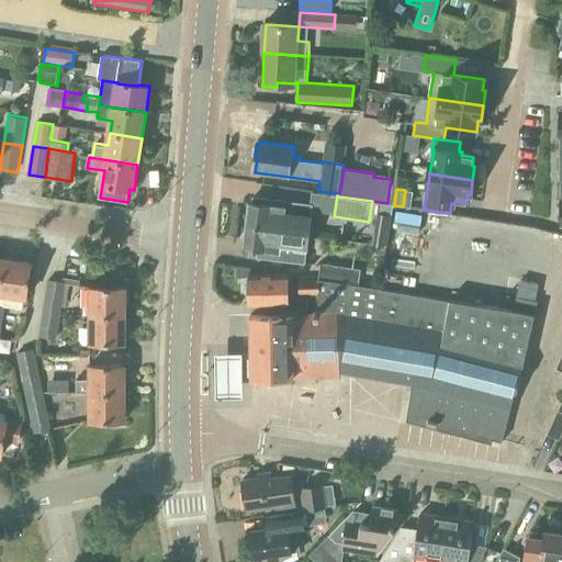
[(270,227),(314,233),(315,224),(314,224),(314,217),(313,216),(314,205),(256,198),(255,203),(251,203),(249,221),(270,223),(270,227)]
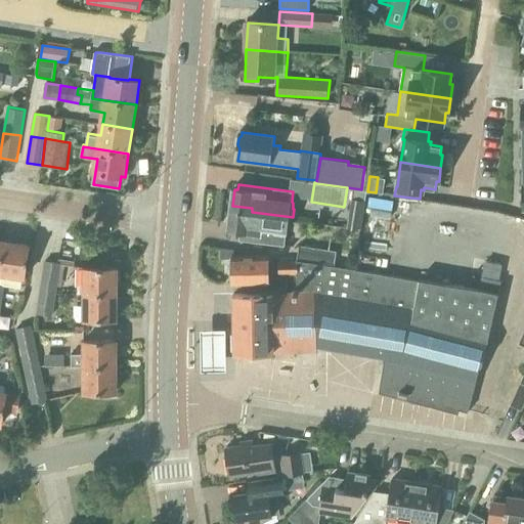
[(293,224),(293,217),(252,212),(252,208),(232,206),(229,229),(245,231),(244,239),(288,246),(291,224),(293,224)]
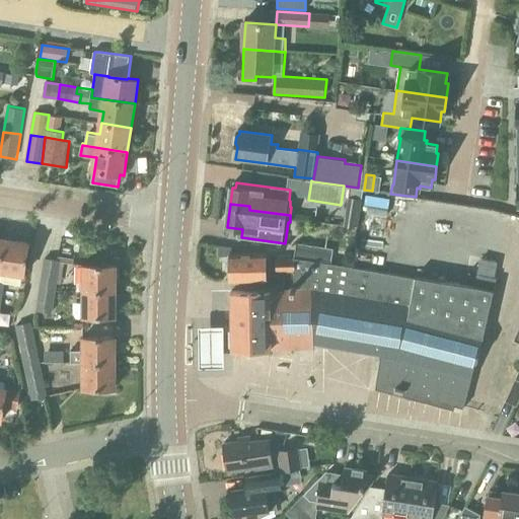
[(4,238),(0,267),(0,270),(25,274),(29,242),(4,238)]
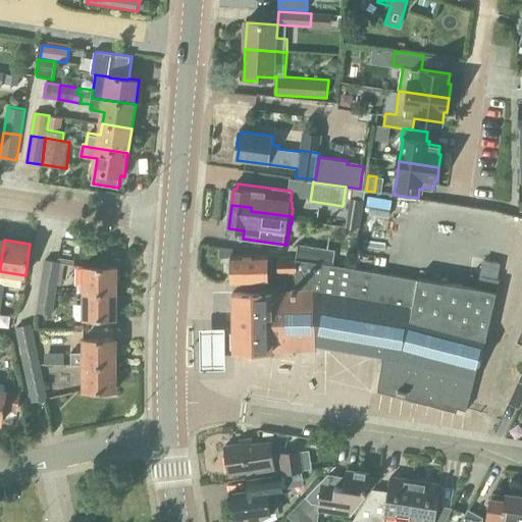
[(336,250),(299,245),(296,259),(298,259),(333,265),(336,250)]
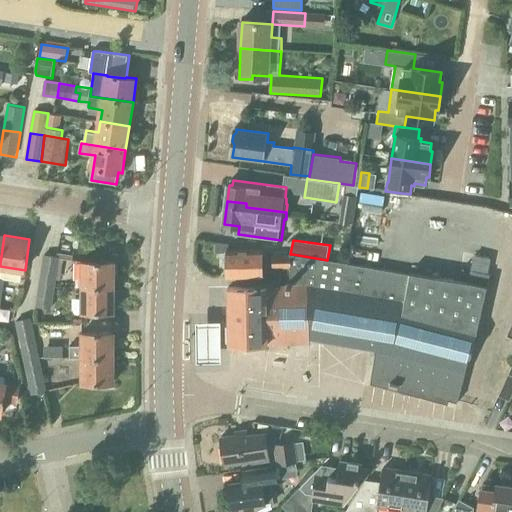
[(218,253),(230,253),(230,260),(228,264),(228,272),(230,275),(230,278),(245,278),(245,283),(264,284),(263,251),(230,251),(230,244),(218,242),(218,253)]
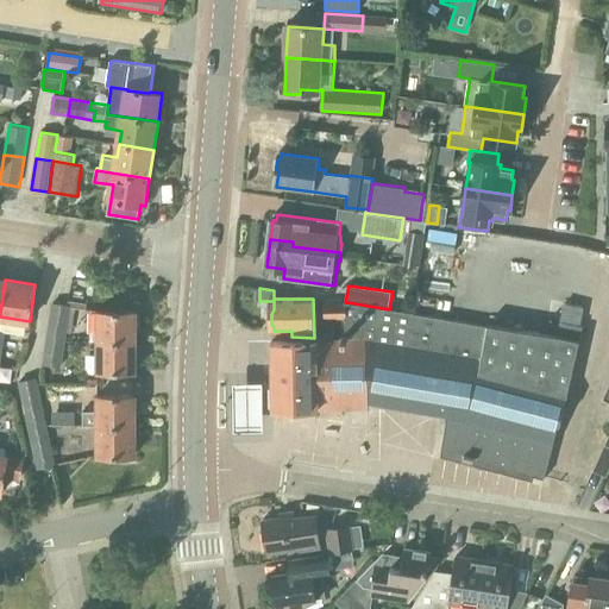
[(413,290),(408,308),(433,314),(438,296),(413,290)]
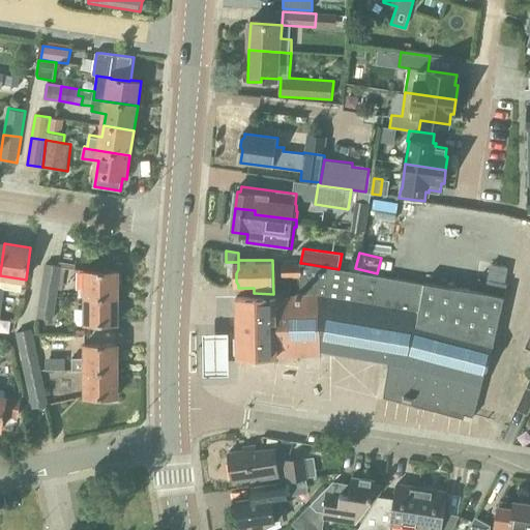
[(300,262),(283,263),(283,277),(300,277),(300,262)]
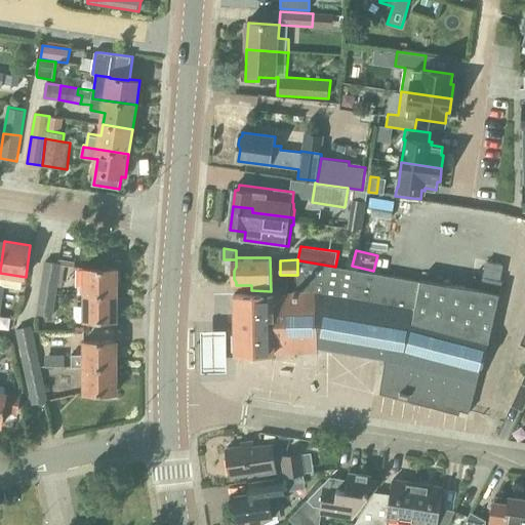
[(45,260),(40,291),(56,294),(62,264),(45,260)]
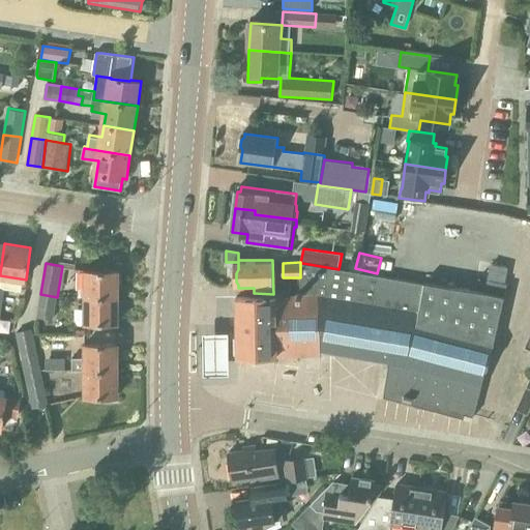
[(303,292),(302,292),(298,292),(298,296),(238,298),(239,357),(321,354),(321,351),(393,363),(392,371),(398,372),(394,379),(393,379),(389,393),(474,416),(487,369),(490,370),(508,284),(490,281),(487,291),(427,282),(427,284),(339,269),(302,263),(303,292)]
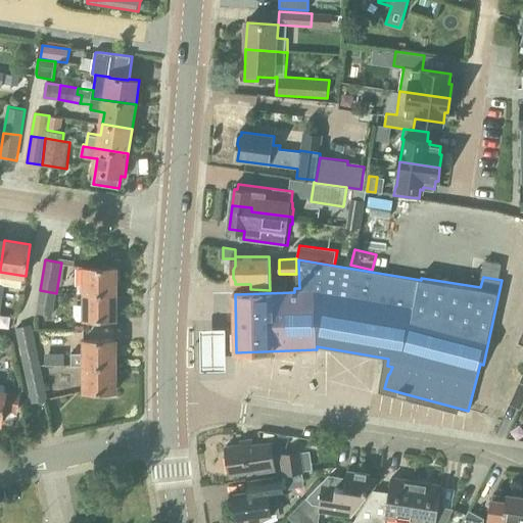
[(115,267),(84,267),(84,293),(116,293),(115,267)]
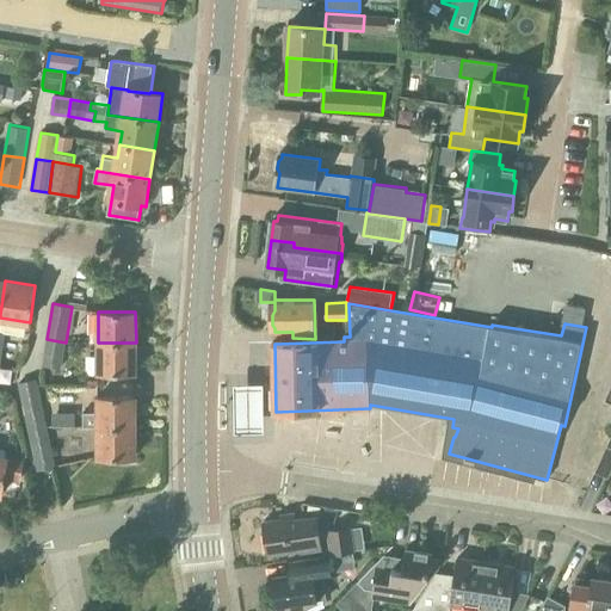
[(62,369),(66,343),(47,339),(43,365),(62,369)]
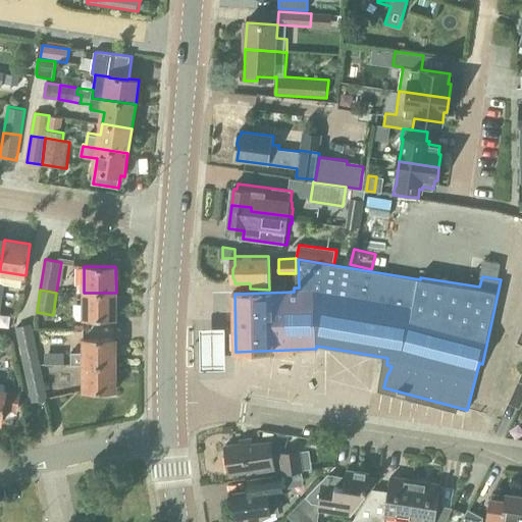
[(84,318),(116,318),(116,293),(84,293),(84,318)]
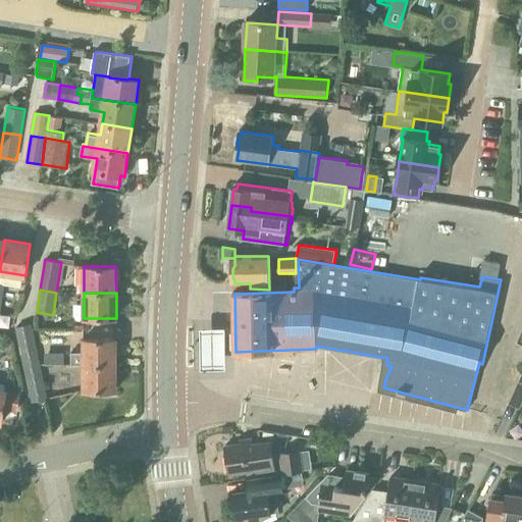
[(225,319),(200,320),(201,362),(225,362),(225,319)]
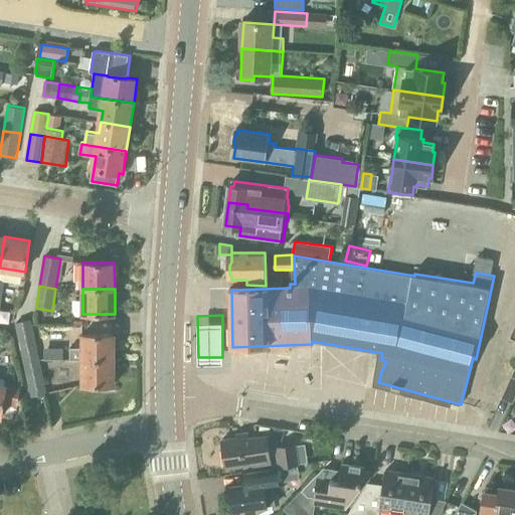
[(16,323),(24,362),(40,359),(31,320),(16,323)]
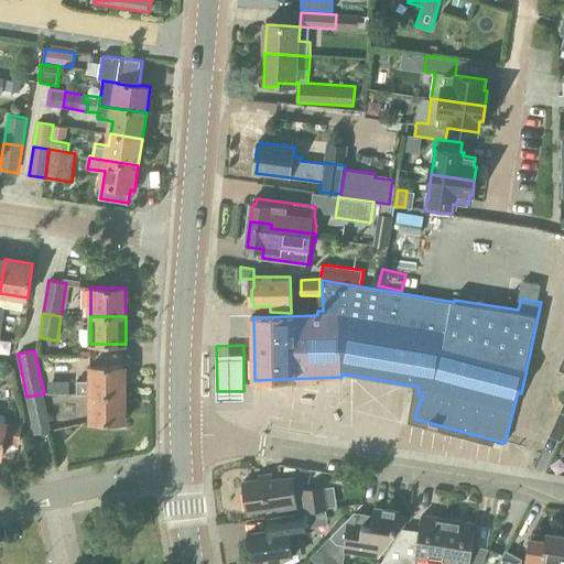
[(77,393),(126,393),(126,366),(90,366),(90,380),(77,380),(77,393)]
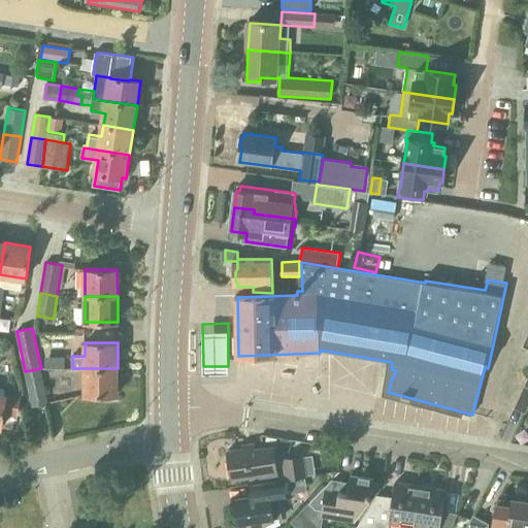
[(48,402),(41,368),(25,371),(33,407),(48,404),(48,402)]
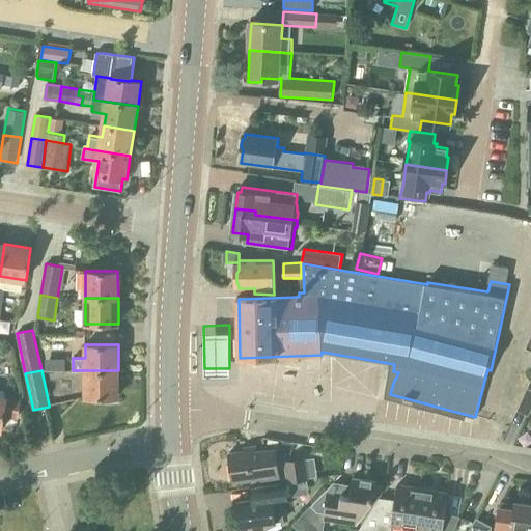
[(118,397),(118,370),(73,370),(85,371),(85,397),(118,397)]
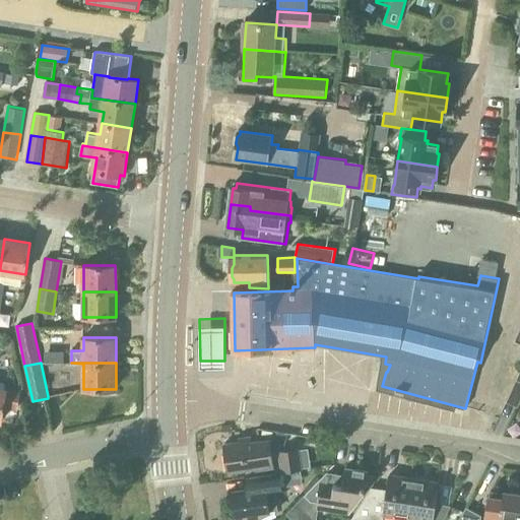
[(519,381),(517,380),(507,402),(518,407),(519,401),(519,381)]
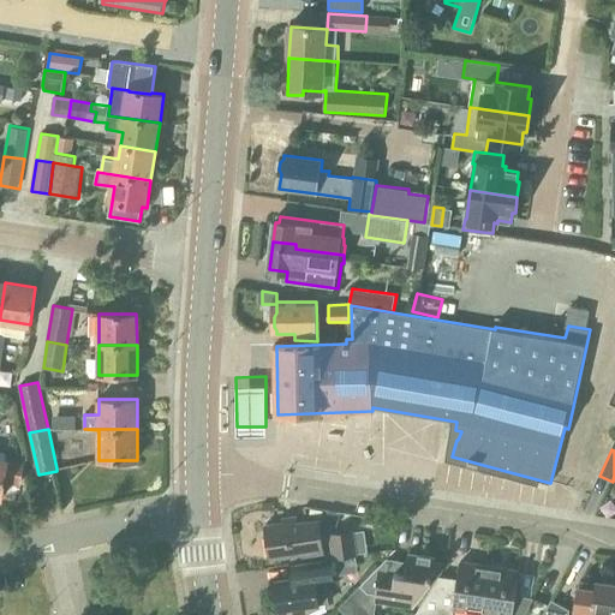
[(0,460),(0,497),(4,499),(6,484),(19,487),(23,464),(0,460)]
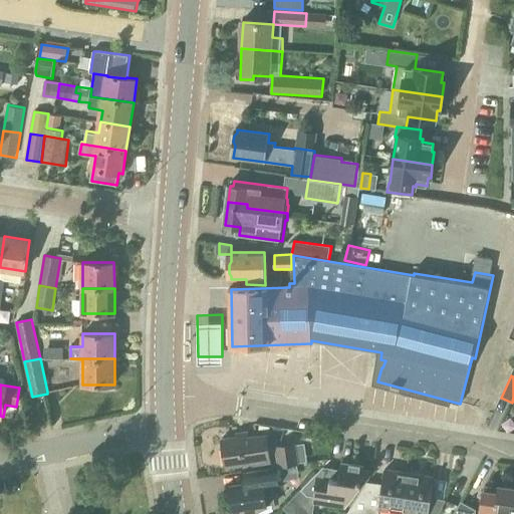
[(247,437),(247,436),(223,439),(226,466),(254,463),(254,464),(269,462),(266,437),(256,438),(256,436),(247,437)]
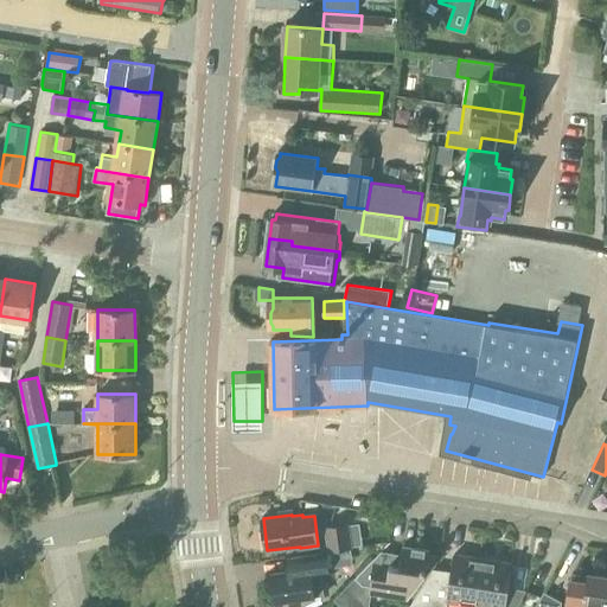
[(325,526),(328,551),(355,548),(350,523),(325,526)]
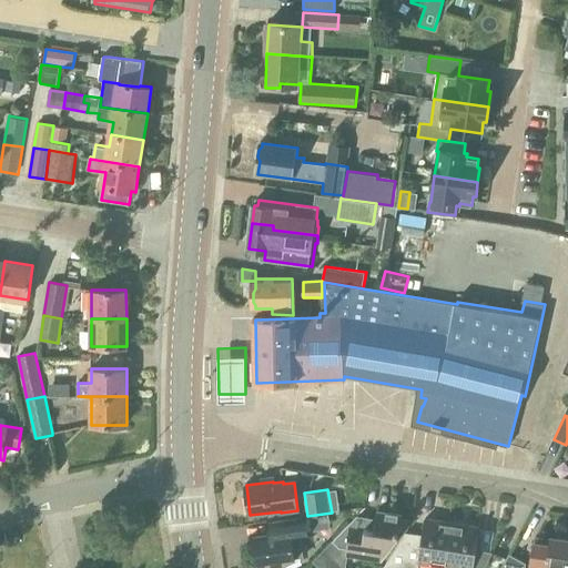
[(365,524),(357,517),(334,541),(341,549),(348,550),(347,554),(384,559),(399,533),(402,515),(377,510),(374,529),(365,528),(366,524),(365,524)]
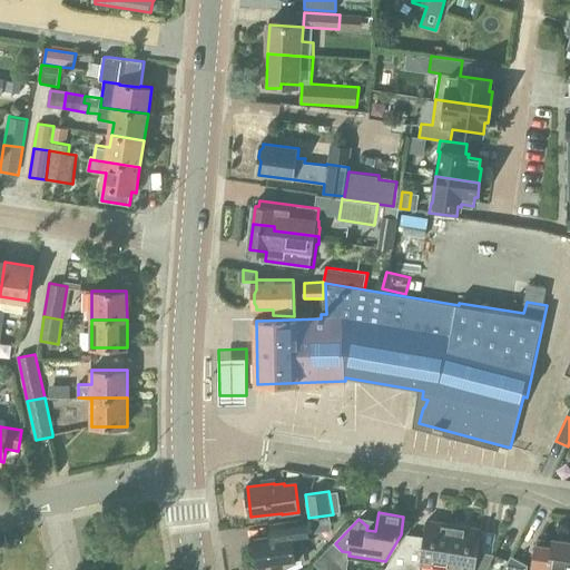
[(269,536),(255,538),(256,547),(254,551),(255,558),(258,561),(259,566),(296,559),(296,560),(305,559),(303,542),(301,542),(300,539),(310,537),(307,520),(268,527),(269,536)]
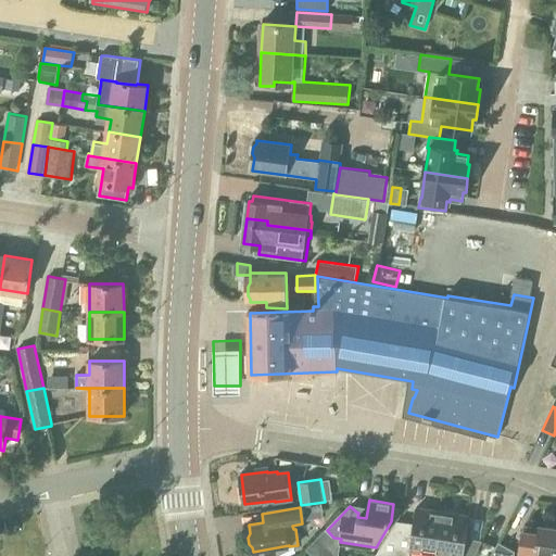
[(436,554),(442,512),(417,507),(413,534),(409,533),(411,523),(399,521),(397,520),(375,555),(411,555),(412,551),(436,554)]
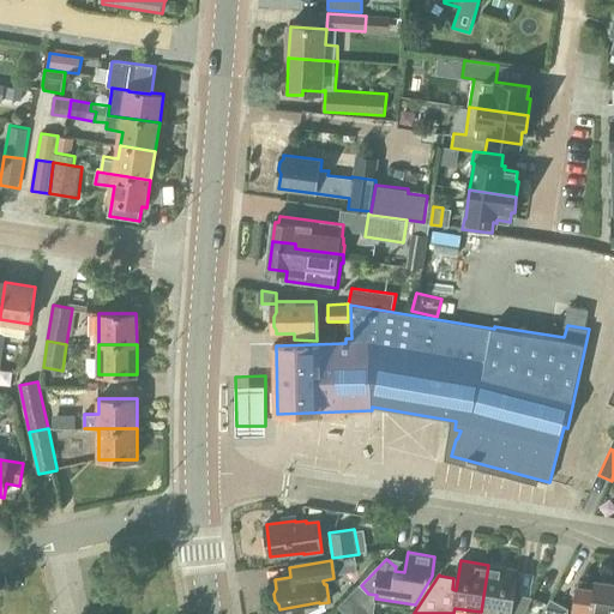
[(488,565),(481,612),(492,613),(525,613),(533,596),(513,594),(517,570),(488,565)]
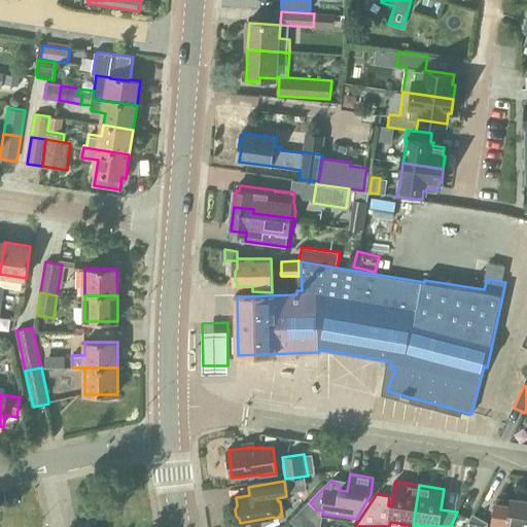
[(507,526),(508,526),(514,526),(526,526),(526,499),(512,497),(512,499),(497,497),(493,526),(499,526),(507,526)]
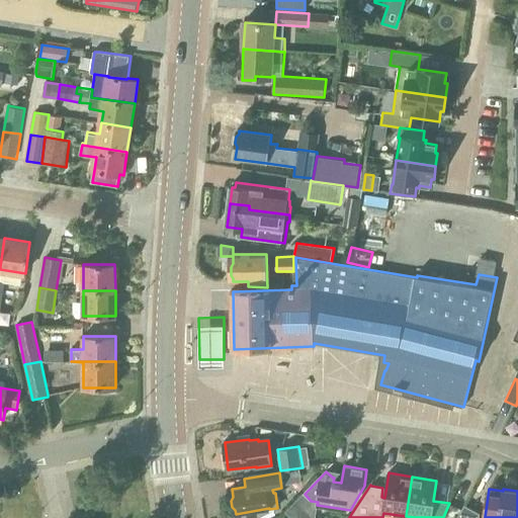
[(286,514),(289,517),(312,517),(297,503),(286,514)]
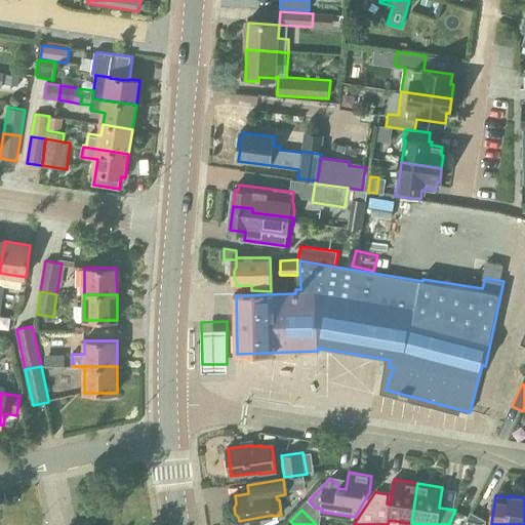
[(486,524),(487,520),(472,512),(463,524),(486,524)]
